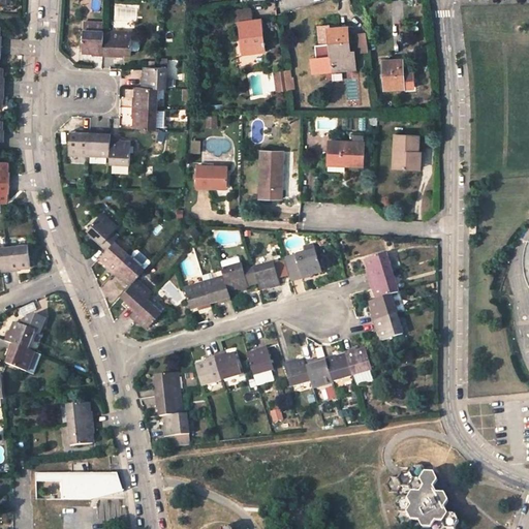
[(244,53),(265,50),(261,31),(261,27),(261,25),(261,23),(260,21),(260,20),(240,22),(244,53)]
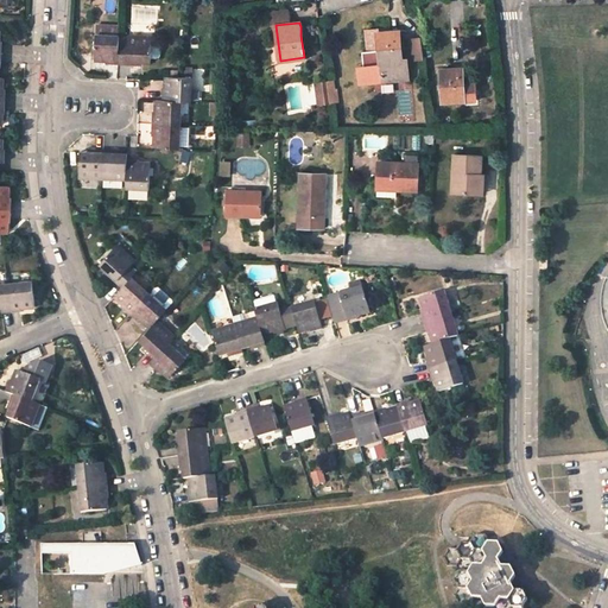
[(118,36),(118,26),(96,26),(96,35),(95,36),(95,61),(106,61),(106,64),(118,64),(119,36),(118,36)]
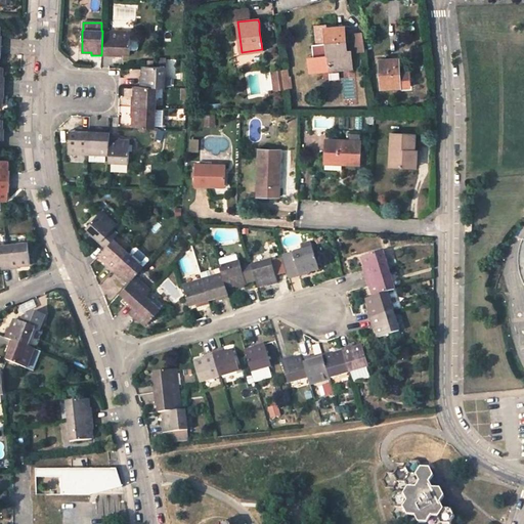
[(336,27),(328,28),(326,26),(314,27),(316,43),(322,43),(326,43),(329,64),(330,70),(353,68),(351,51),(350,51),(347,51),(345,36),(345,34),(345,32),(345,30),(345,28),(344,26),(341,27),(338,27),(338,24),(336,25),(336,27)]
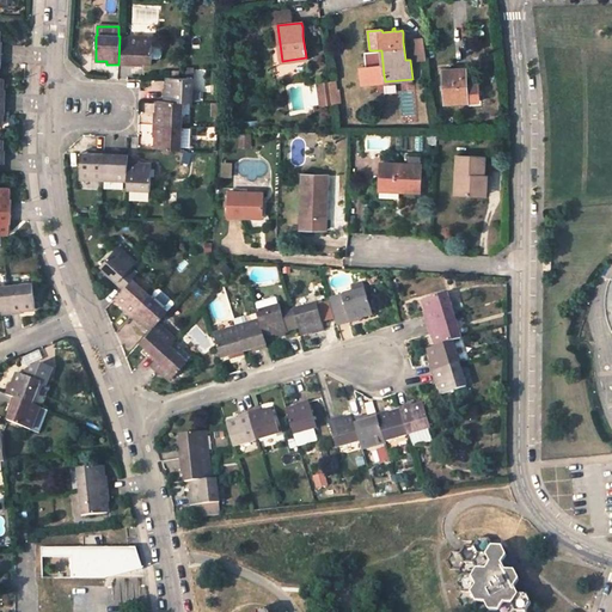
[(152,62),(152,37),(120,36),(118,65),(144,66),(144,62),(152,62)]
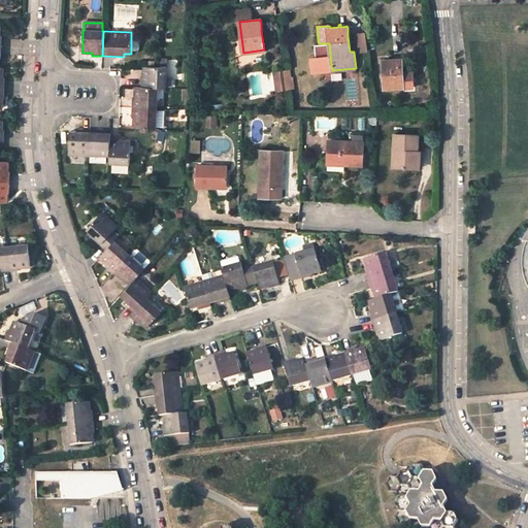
[(361,52),(367,51),(365,32),(358,33),(361,52)]
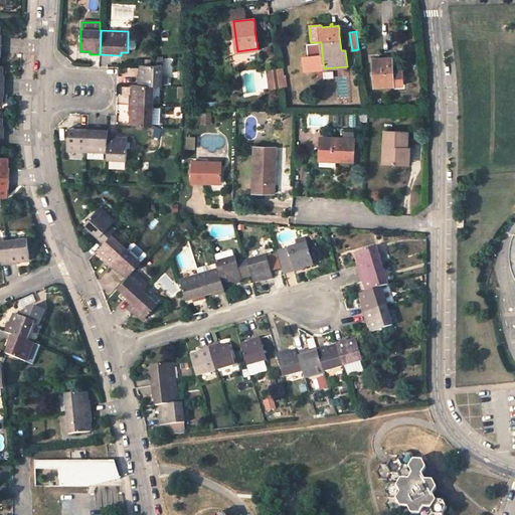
[(373,58),(373,69),(373,74),(374,87),(402,84),(401,69),(392,70),(391,57),(373,58)]
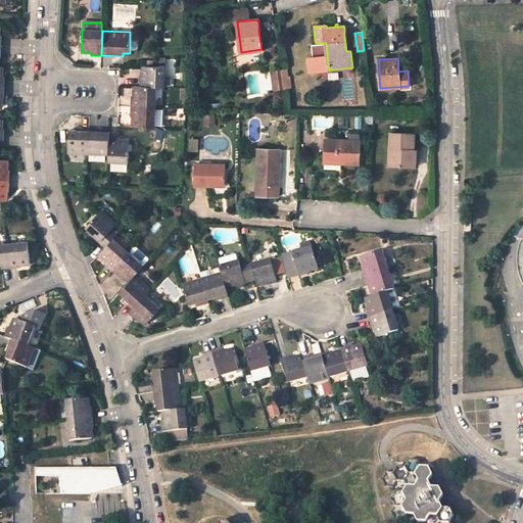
[(163,87),(164,66),(157,66),(143,65),(142,77),(140,77),(139,86),(156,87),(162,87),(163,87)]
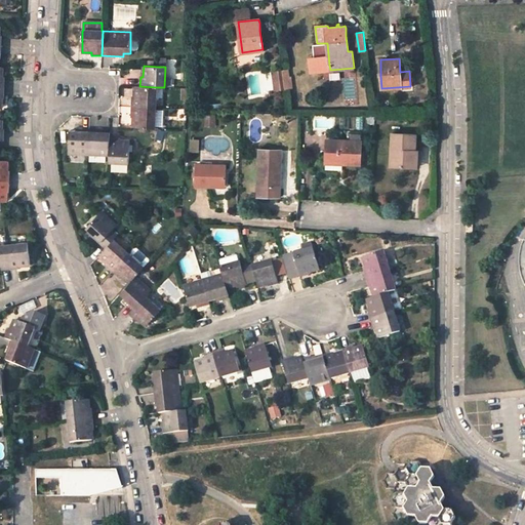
[(173,87),(173,67),(165,67),(164,87),(173,87)]
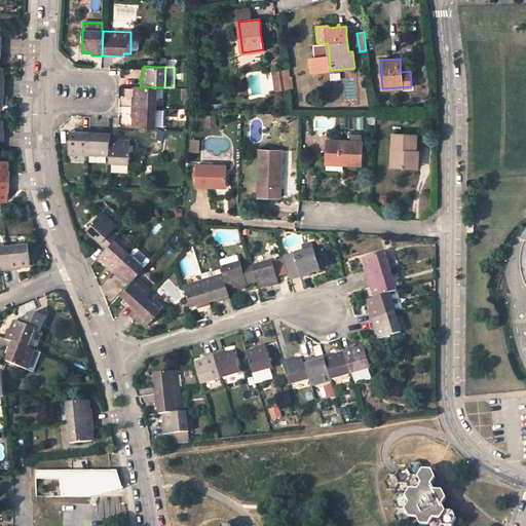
[(284,71),(275,72),(277,87),(286,86),(284,71)]
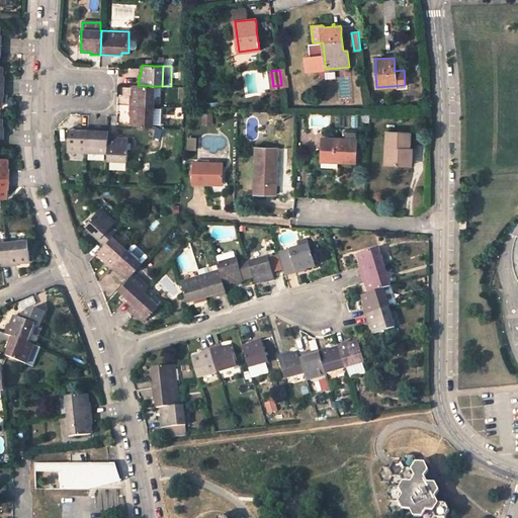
[(154,106),(154,97),(155,86),(138,85),(133,85),(133,95),(130,95),(130,105),(154,106)]
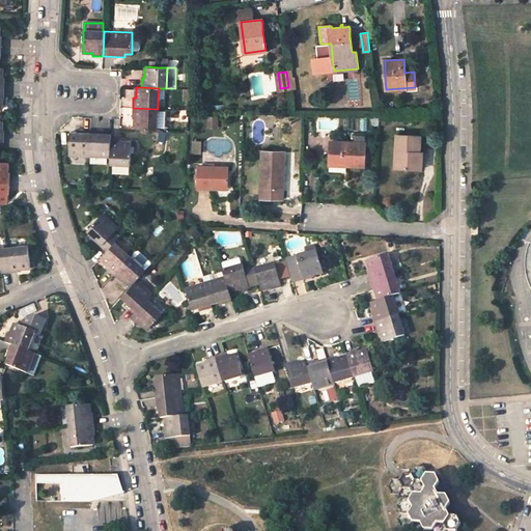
[(158,109),(133,108),(133,118),(135,118),(135,129),(157,130),(158,109)]
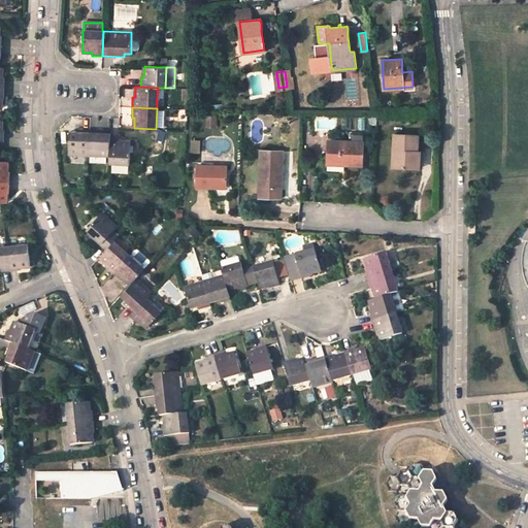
[(165,109),(157,108),(156,129),(165,129),(165,109)]
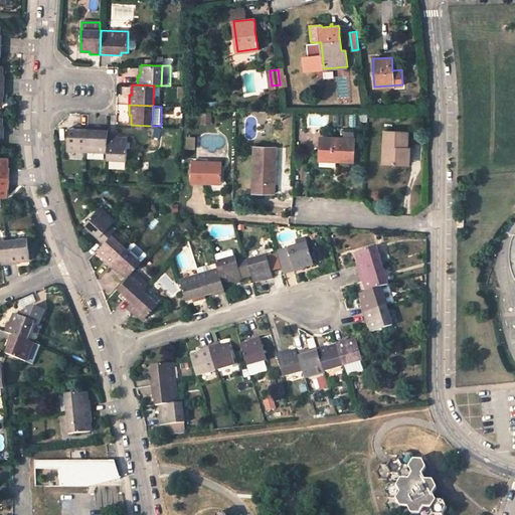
[(87,151),(88,126),(78,126),(78,129),(67,128),(66,150),(87,151)]
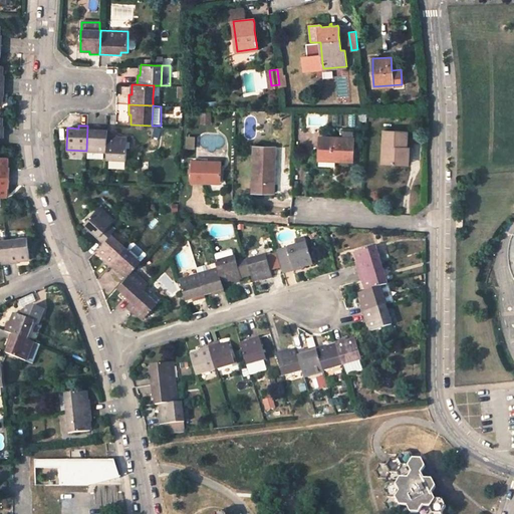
[(107,135),(107,130),(97,129),(97,126),(87,125),(86,151),(106,151),(107,135)]
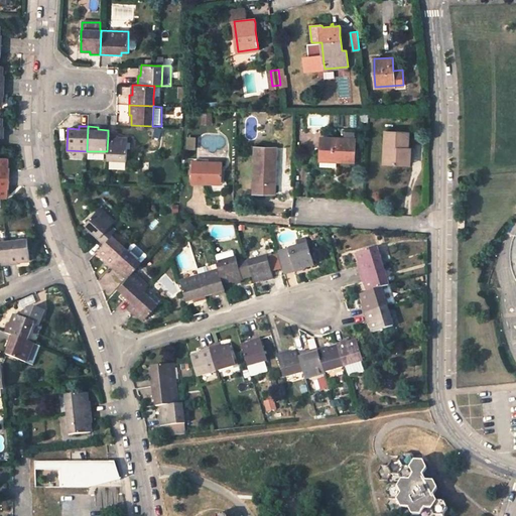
[(384,162),(402,163),(406,163),(407,156),(402,155),(403,147),(407,147),(408,132),(385,131),(384,162)]
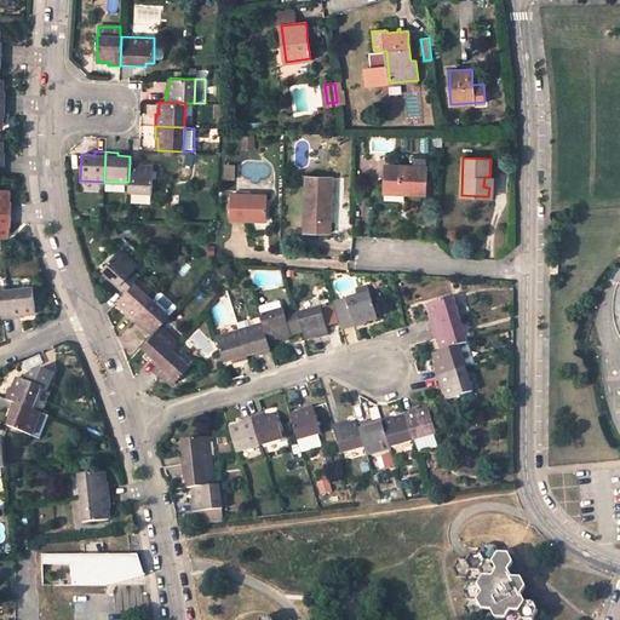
[(128,190),(151,193),(153,166),(141,166),(141,162),(130,162),(128,182),(128,190)]
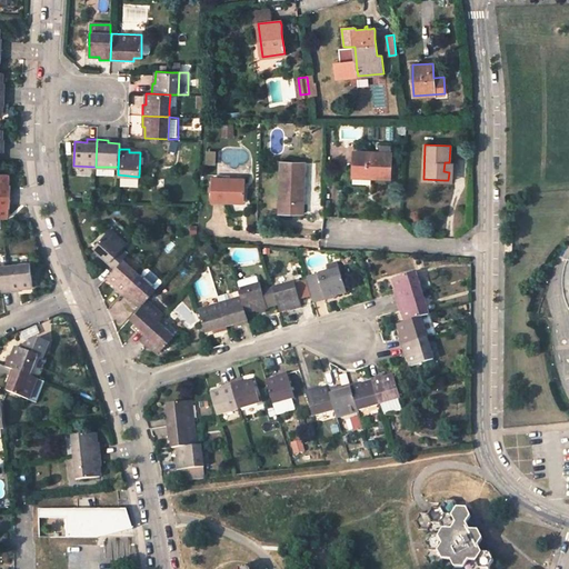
[(390,178),(391,153),(368,152),(355,151),(353,173),(352,182),(370,182),(371,177),(390,178)]
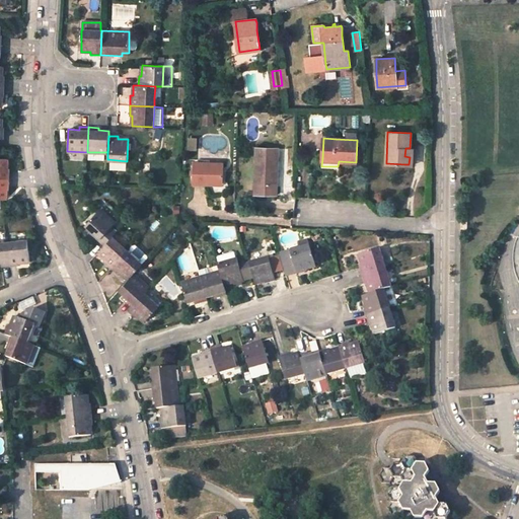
[(256,148),(255,183),(277,184),(278,148),(256,148)]
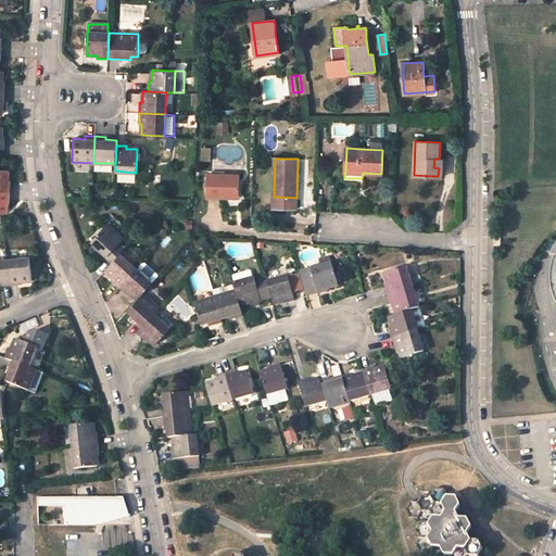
[(11,180),(9,180),(9,169),(0,169),(0,191),(11,192),(11,186),(11,180)]
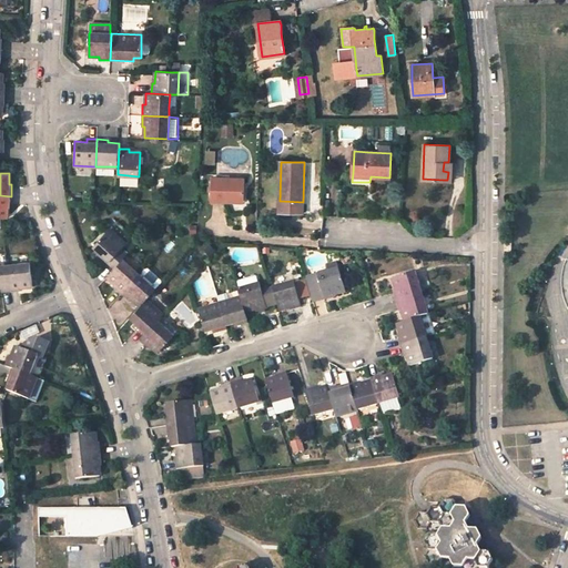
[(229,202),(229,198),(243,198),(244,179),(212,178),(211,201),(229,202)]
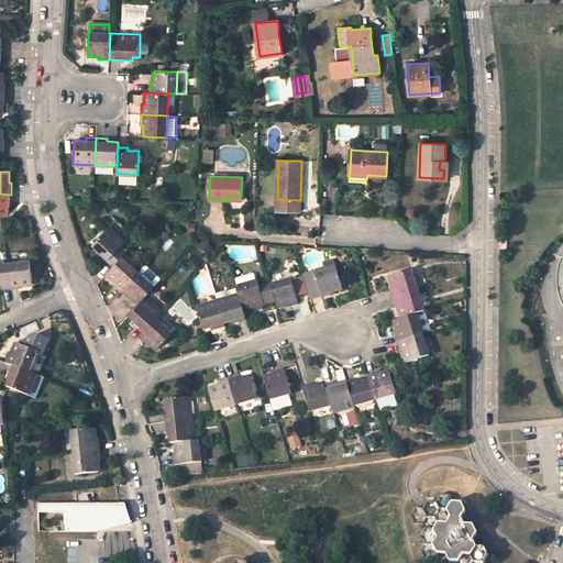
[(8,206),(10,206),(10,200),(11,195),(0,194),(0,216),(3,217),(8,217),(8,206)]
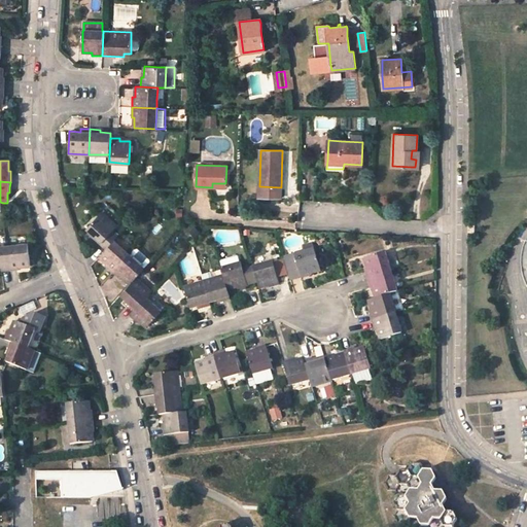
[(94,235),(92,237),(95,239),(106,249),(114,240),(117,236),(112,231),(116,225),(101,212),(86,229),(94,235)]
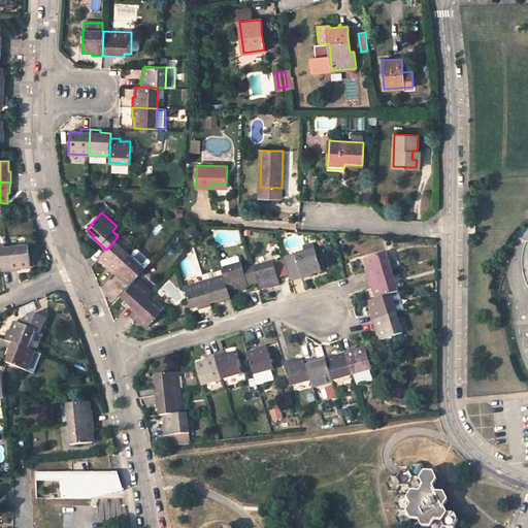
[(106,250),(100,256),(107,262),(105,265),(107,267),(112,272),(130,254),(114,240),(106,250)]
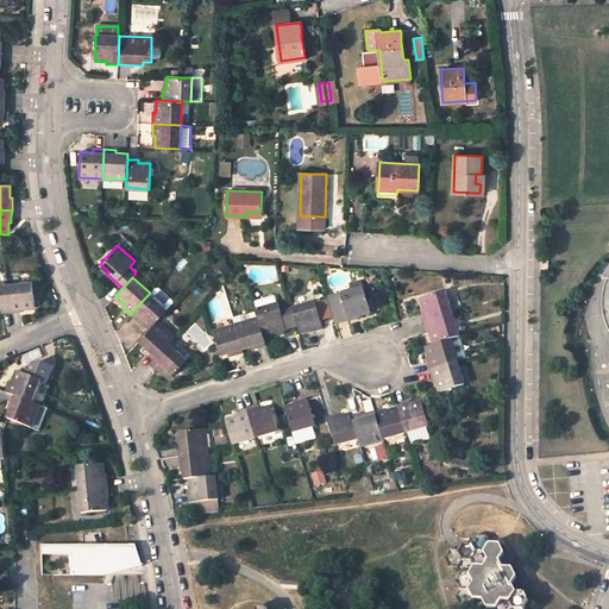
[(8,284),(12,312),(24,311),(24,308),(35,307),(32,282),(8,284)]
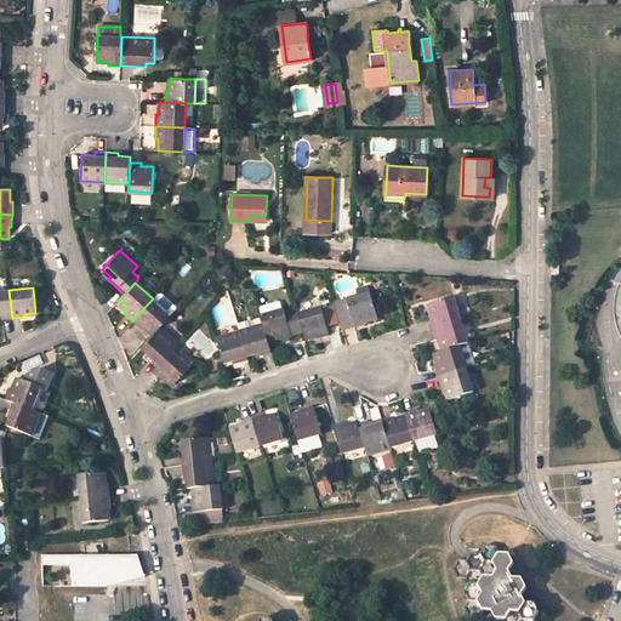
[(0,319),(12,318),(9,290),(0,290),(0,319)]
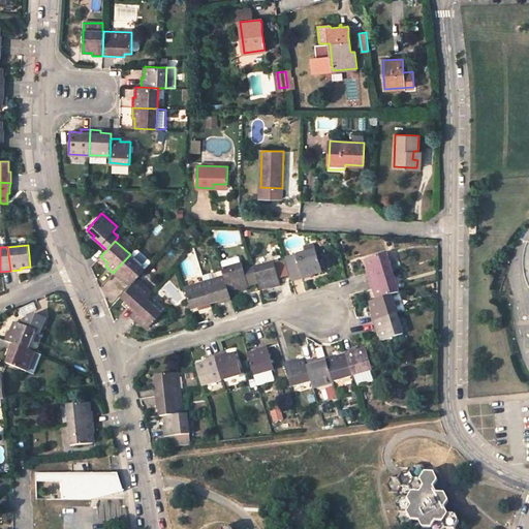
[(321,270),(315,249),(285,258),(292,282),(302,279),(313,276),(312,273),(321,270)]
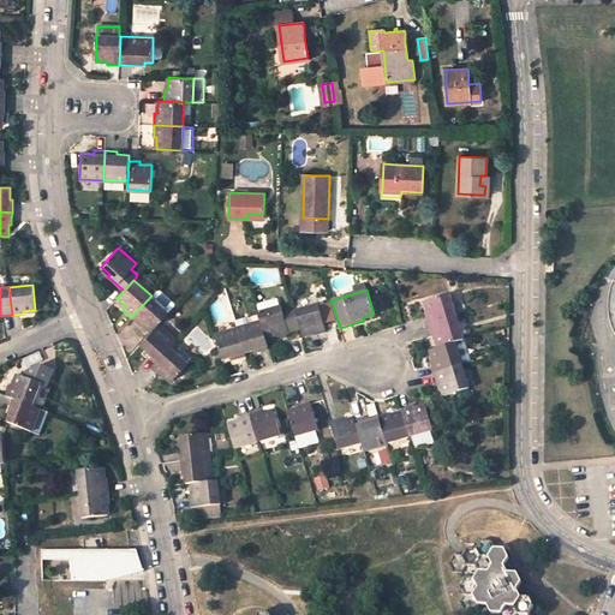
[(429,327),(457,318),(449,294),(423,303),(427,314),(425,315),(427,321),(429,327)]
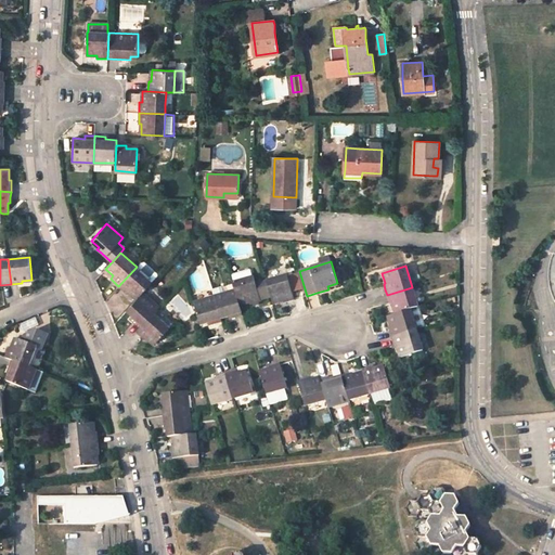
[(137,267),(118,286),(124,291),(126,293),(129,291),(137,298),(142,293),(153,281),(137,267)]
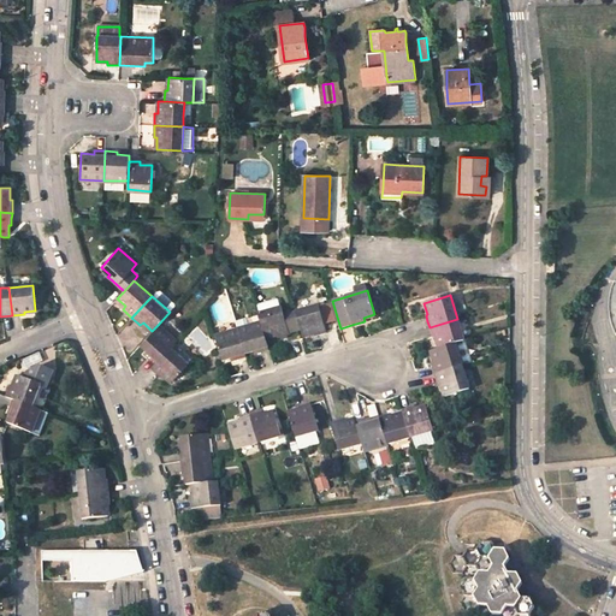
[(318,306),(325,329),(332,326),(325,303),(318,306)]
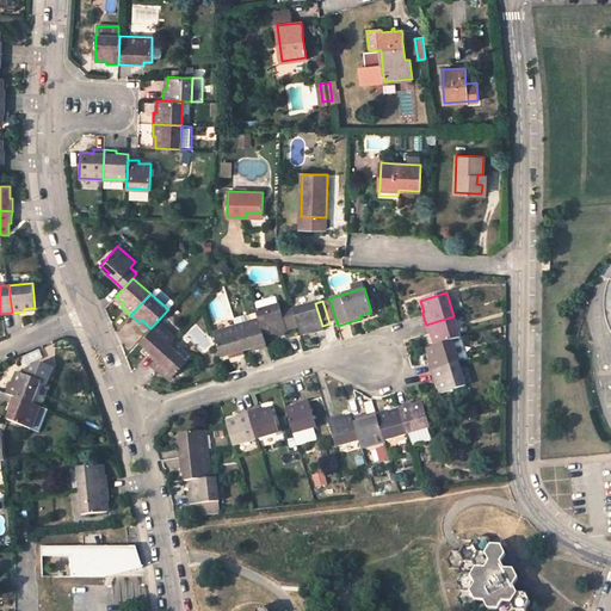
[(312,334),(323,331),(322,326),(315,303),(294,309),(301,333),(312,331),(312,334)]
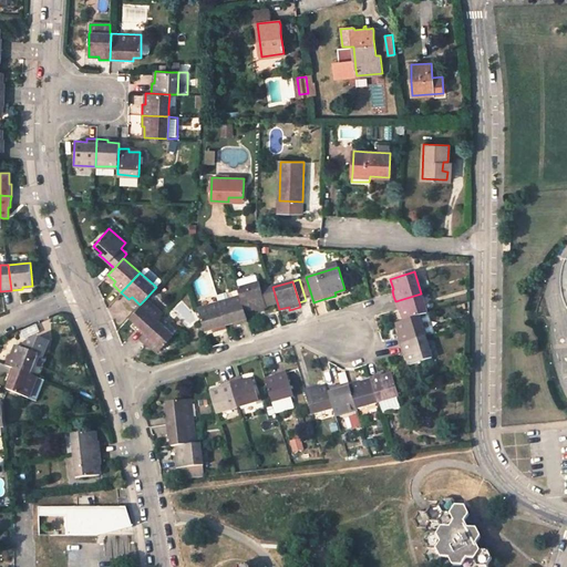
[(266,307),(258,282),(238,288),(240,297),(245,310),(255,308),(256,310),(266,307)]
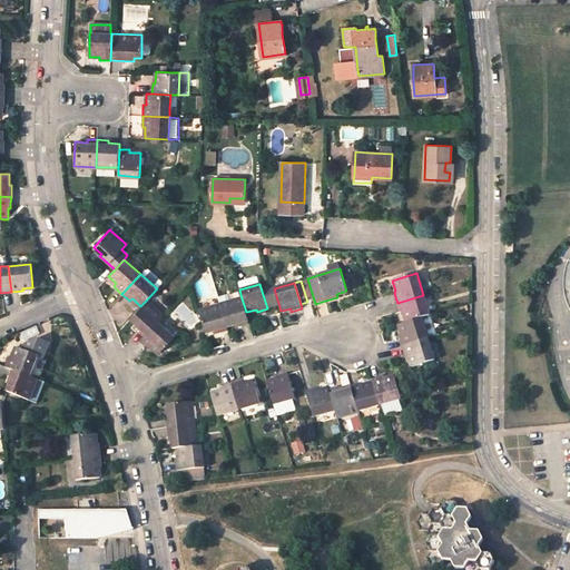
[(217,294),(205,298),(208,308),(220,304),(217,294)]
